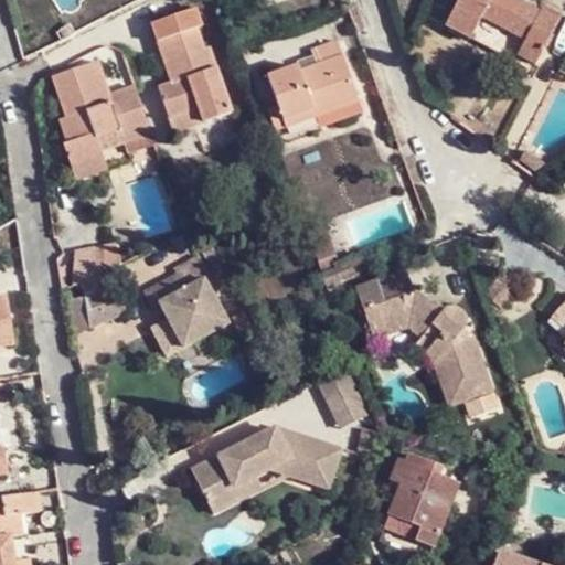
[(459,0),(446,25),(471,38),(481,18),(523,40),(516,54),(536,65),(563,16),(545,6),(542,10),(521,0),(459,0)]
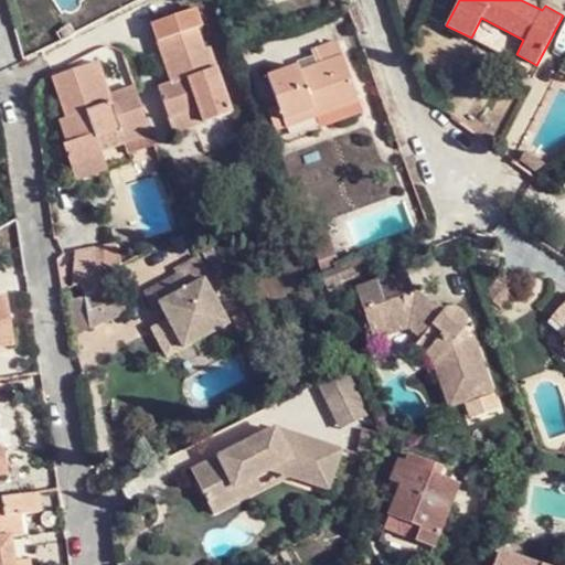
[(201,8),(153,24),(170,81),(161,85),(176,130),(205,119),(206,121),(235,110),(213,46),(209,48),(202,28),(206,25),(201,8)]
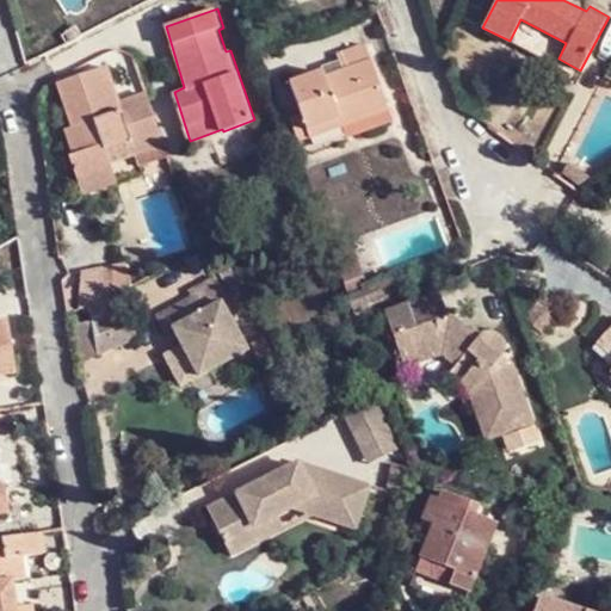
[(520,19),(510,41),(578,74),(580,71),(559,59),(566,43),(520,19)]
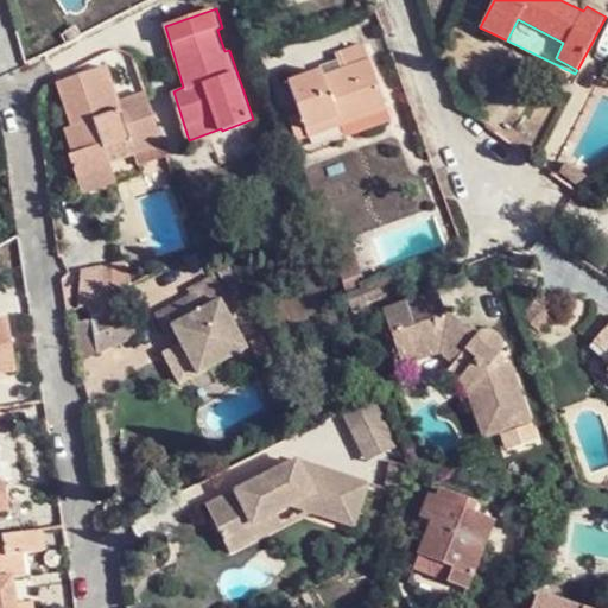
[(321,71),(286,84),(306,140),(388,112),(363,44),(334,54),(341,73),(324,78),(321,71)]
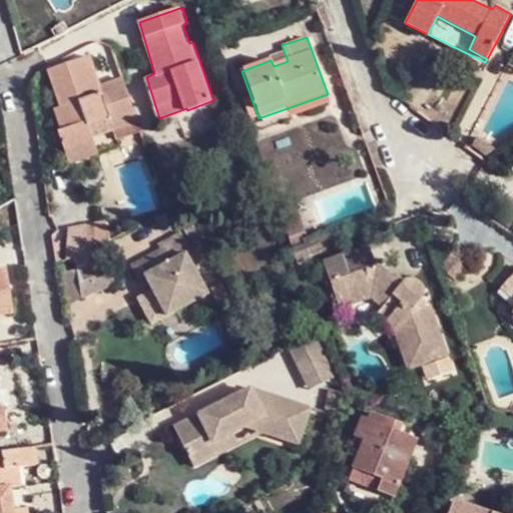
[(100,153),(92,129),(90,123),(109,116),(112,122),(114,131),(139,123),(122,77),(100,85),(89,55),(49,69),(62,107),(56,108),(63,130),(60,131),(71,164),(100,153)]
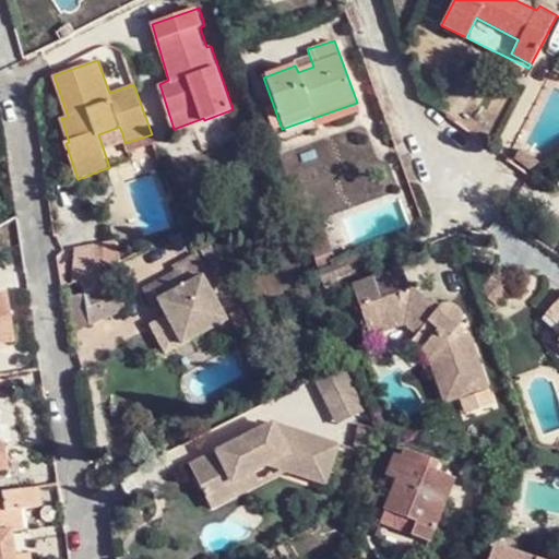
[(98,134),(100,141),(122,133),(119,127),(98,134)]
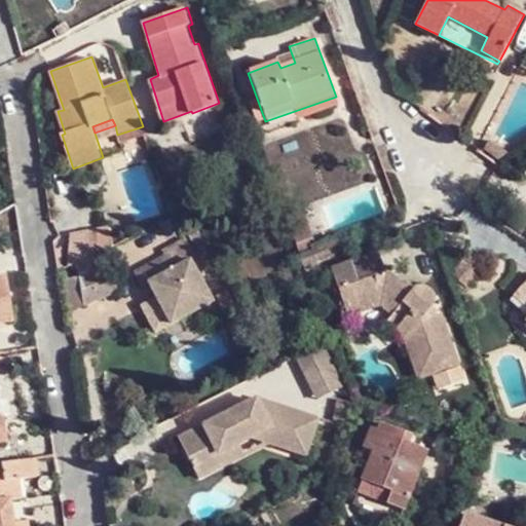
[(143,126),(117,135),(120,142),(145,133),(143,126)]
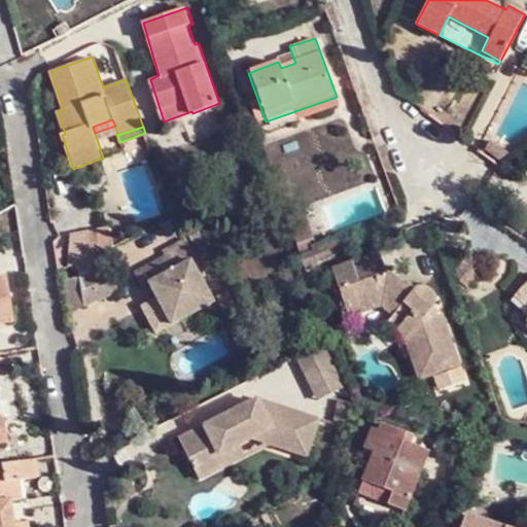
[(499,153),(484,141),(478,148),(493,161),(499,153)]
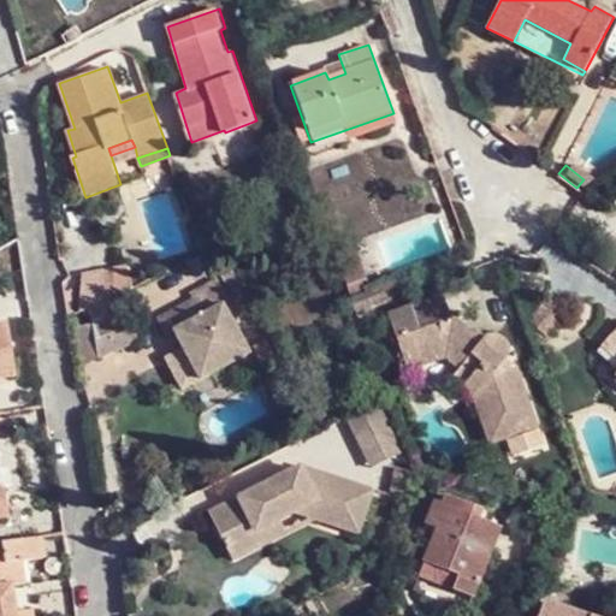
[(362,244),(345,250),(356,282),(373,274),(362,244)]
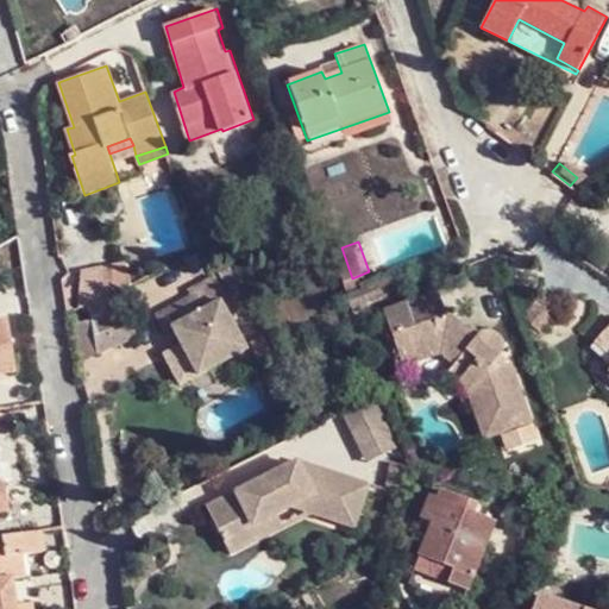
[(69,270),(70,277),(93,275),(92,268),(69,270)]
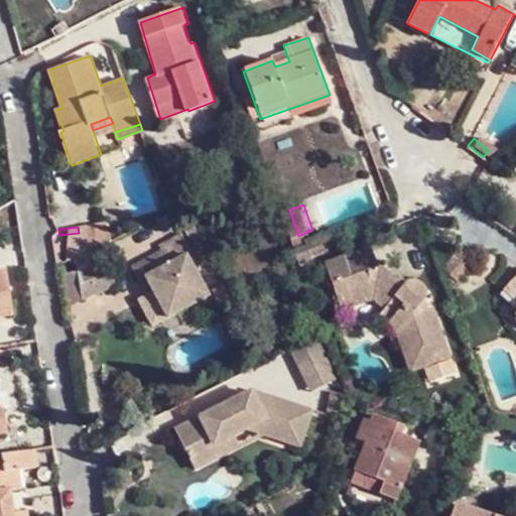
[(79,233),(59,235),(62,264),(83,255),(79,233)]
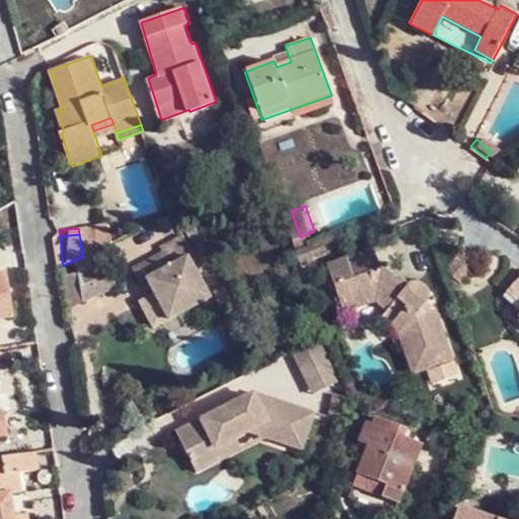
[(161,255),(132,271),(138,284),(144,281),(164,321),(207,302),(197,281),(201,277),(186,243),(177,246),(174,240),(158,249),(161,255)]
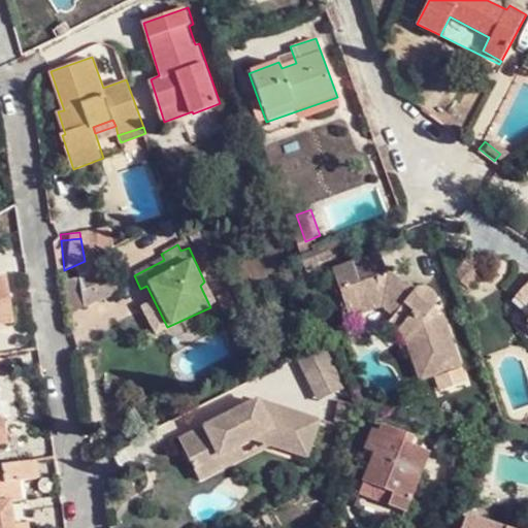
[(0,318),(11,316),(3,267),(0,267),(0,318)]
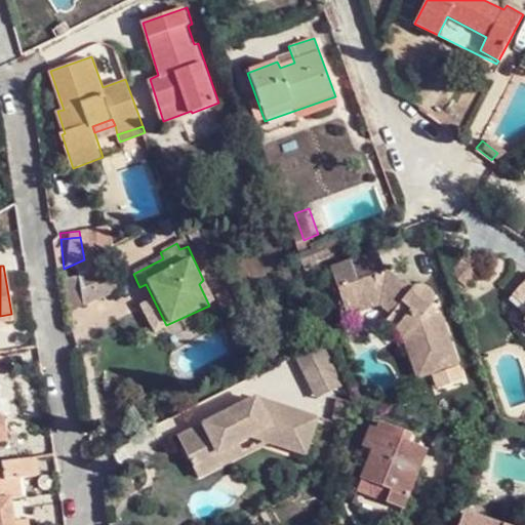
[(328,273),(336,296),(349,293),(358,319),(365,318),(379,313),(388,321),(381,328),(400,347),(409,372),(416,370),(422,387),(439,381),(437,372),(453,367),(439,324),(433,326),(431,318),(429,313),(430,307),(427,303),(423,298),(420,297),(415,297),(405,298),(382,278),(355,287),(348,267),(328,273)]
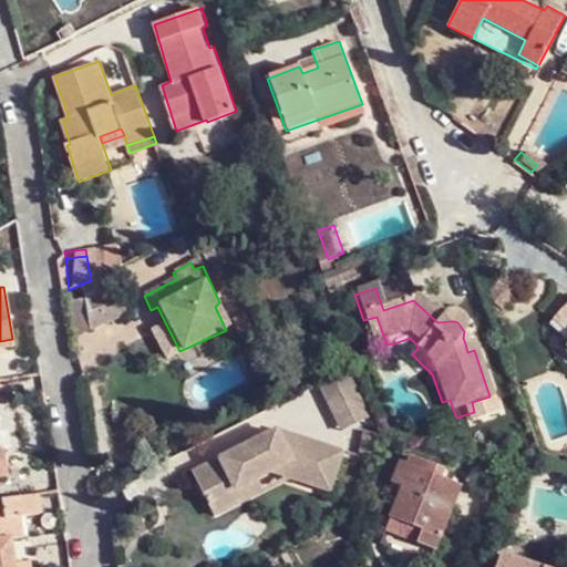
[(106,302),(78,311),(83,328),(111,318),(106,302)]
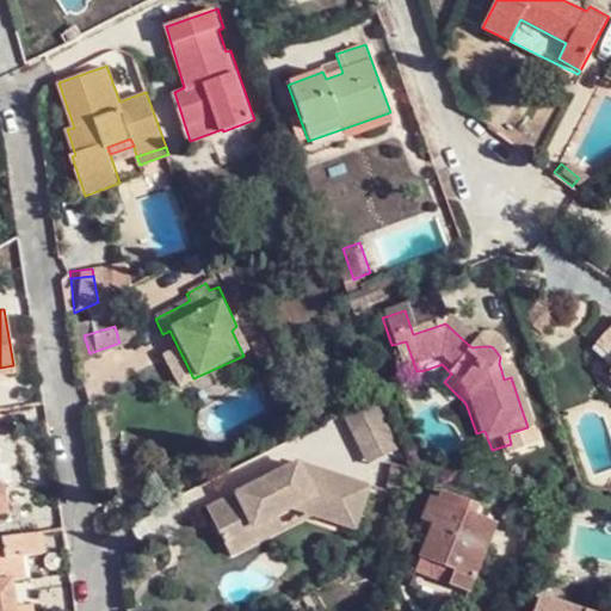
[(610,327),(599,343),(610,352),(610,327)]
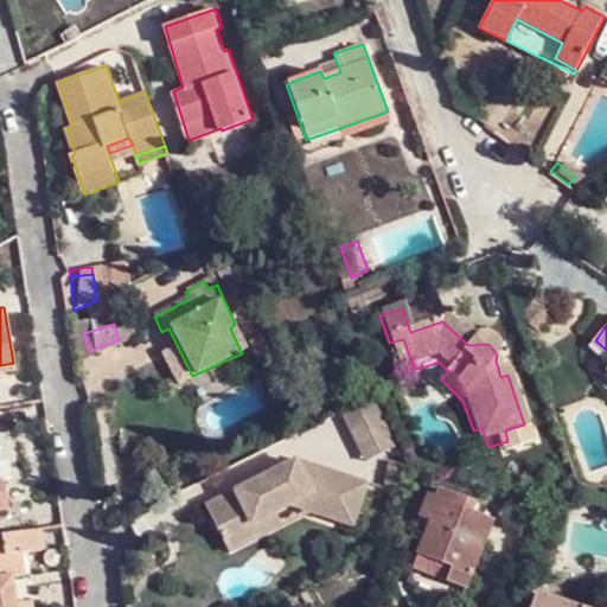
[(403,339),(389,343),(402,382),(425,374),(422,368),(414,369),(403,339)]
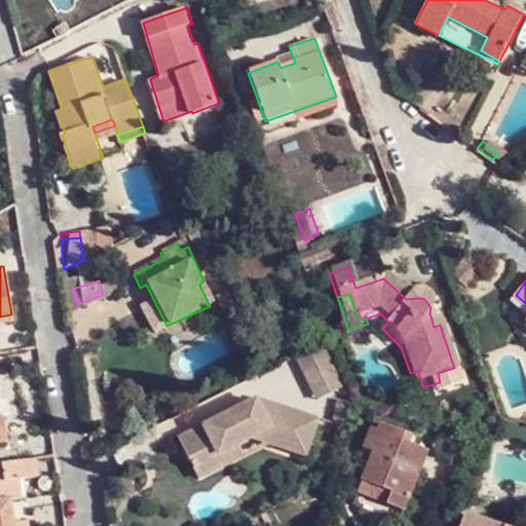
[(321,349),(296,361),(314,400),(338,388),(321,349)]
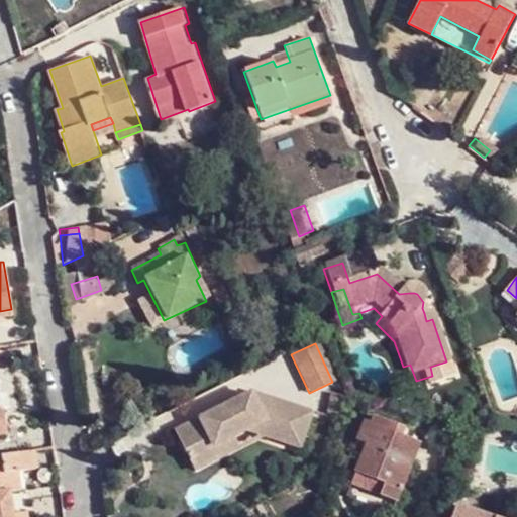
[(430,367),(432,376),(450,371),(446,362),(430,367)]
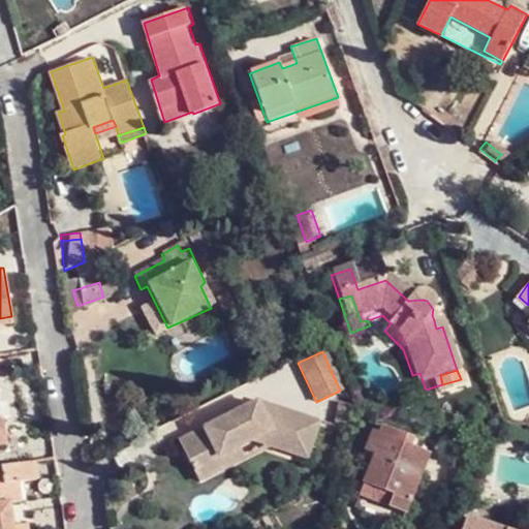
[(419,373),(412,375),(418,393),(426,390),(419,373)]
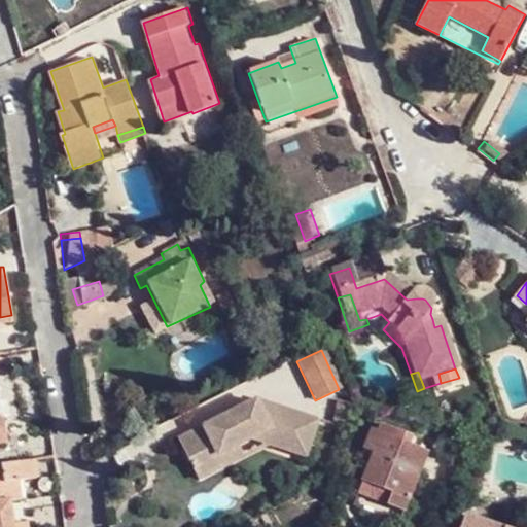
[(174,436),(197,483),(238,463),(244,442),(308,459),(319,416),(253,398),(174,436)]
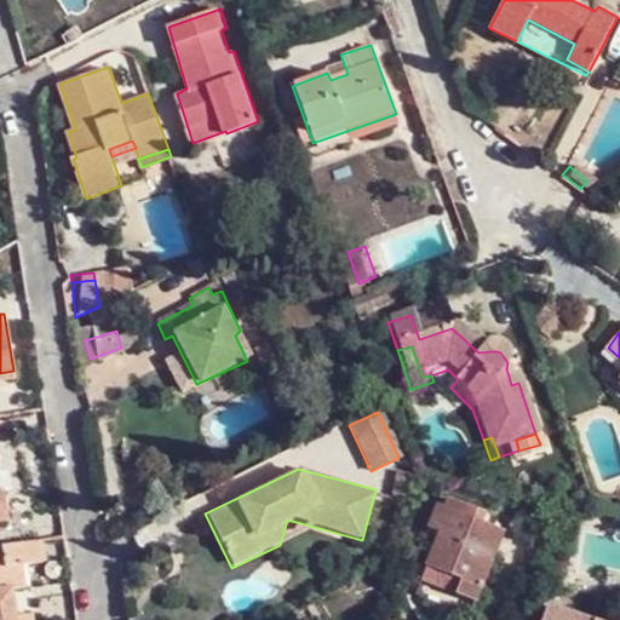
[(437,535),(425,570),(461,584),(455,596),(474,603),(500,532),(435,507),(425,530),(437,535)]
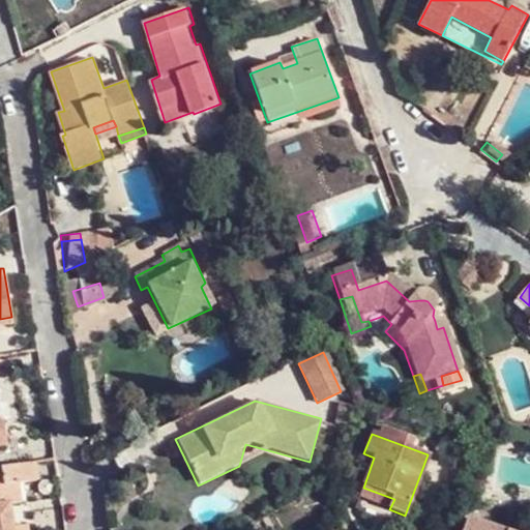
[(0,529),(17,529),(16,518),(12,498),(22,495),(19,475),(39,472),(36,453),(0,459),(0,529)]
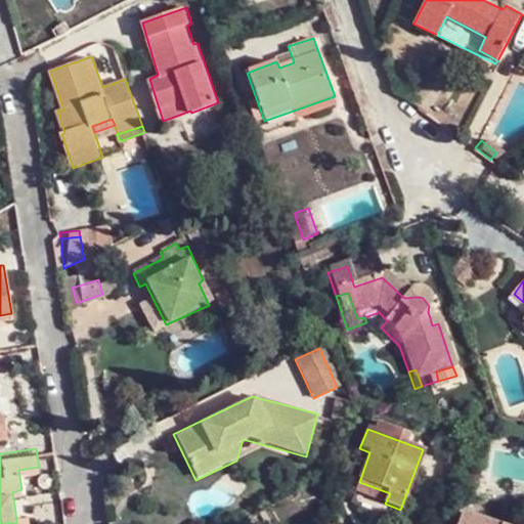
[(390,493),(359,482),(355,491),(385,504),(390,493)]
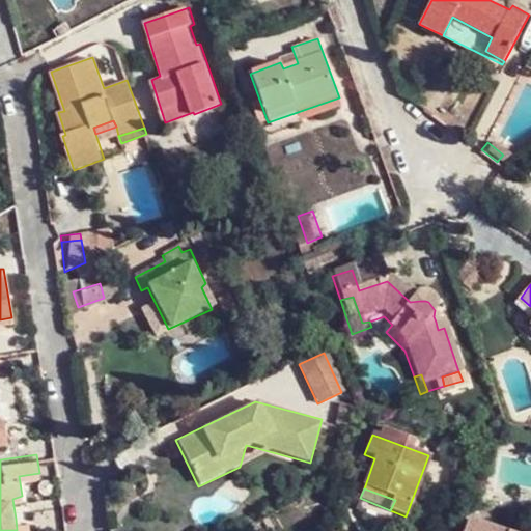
[(16,519),(17,530),(32,530),(31,516),(16,519)]
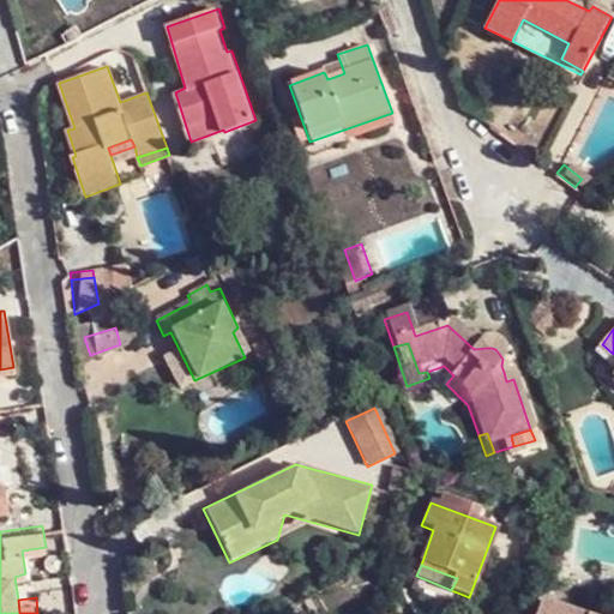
[(578,613),(543,602),(539,613),(578,613)]
